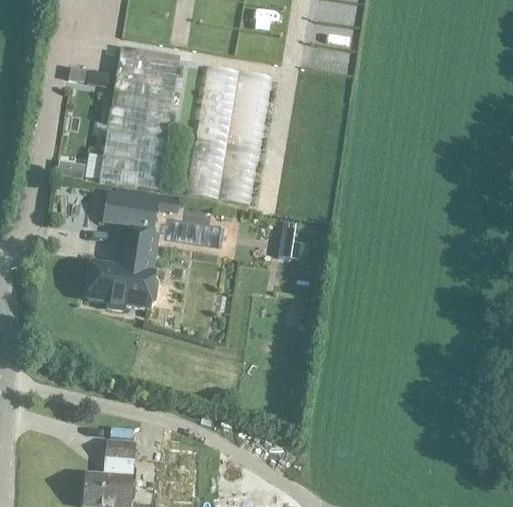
[(88,152),(84,174),(99,177),(99,179),(158,189),(179,61),(120,51),(103,154),(88,152)]
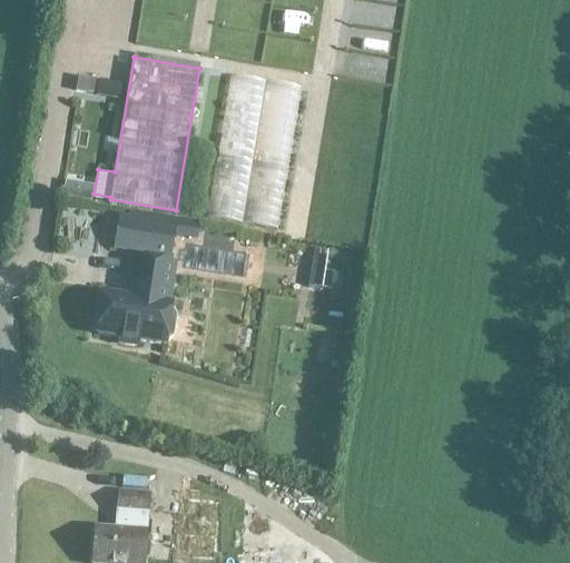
[(92,89),(95,75),(78,72),(76,87),(92,89)]
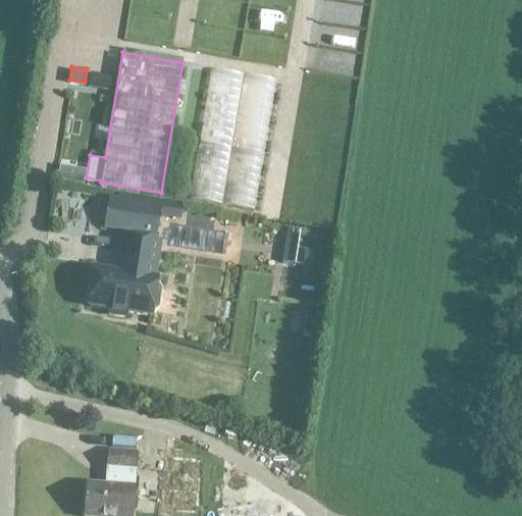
[(229,209),(247,84),(224,81),(207,206),(229,209)]
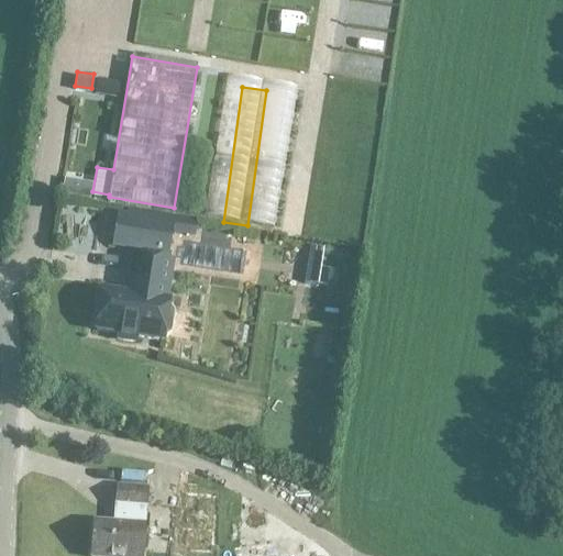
[(276,125),(295,126),(296,96),(277,95),(276,125)]
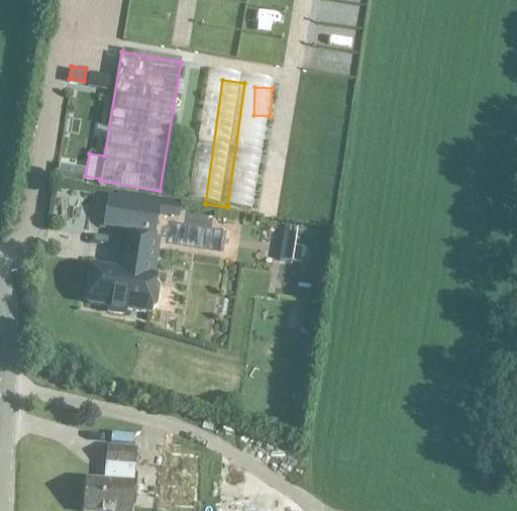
[(242,151),(237,170),(259,176),(265,158),(255,156),(265,125),(257,123),(248,154),(242,151)]
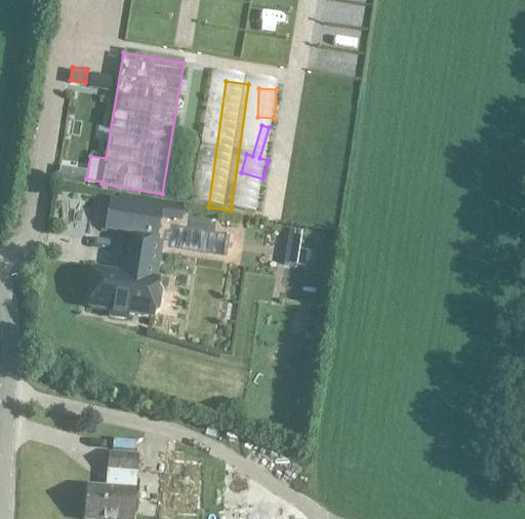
[(117,199),(111,198),(107,225),(155,232),(158,213),(180,216),(184,200),(119,190),(117,199)]
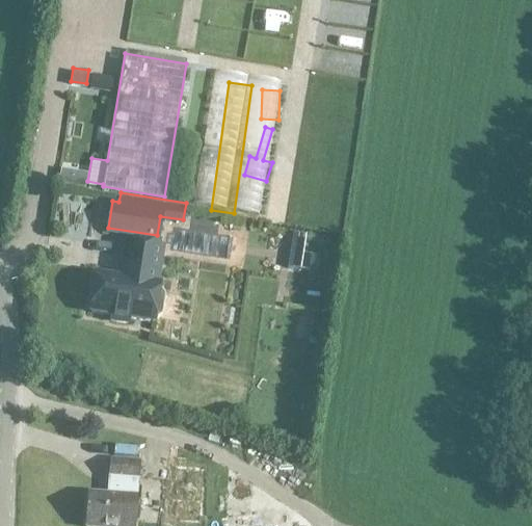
[(302,250),(304,232),(292,231),(287,264),(313,266),(315,252),(302,250)]
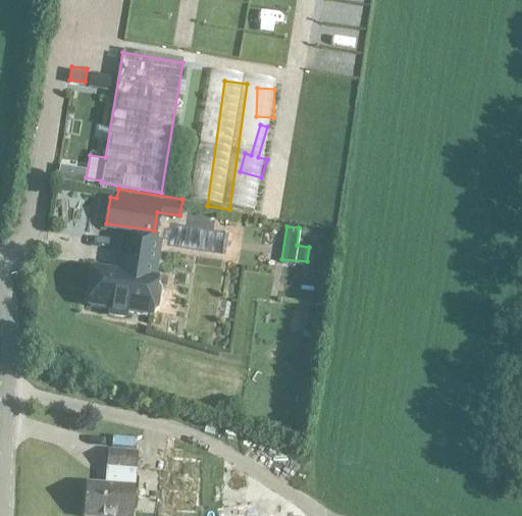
[(154,310),(158,307),(161,288),(158,284),(155,284),(156,278),(153,277),(159,240),(123,234),(117,270),(95,266),(89,303),(109,306),(108,311),(125,314),(126,309),(150,313),(151,309),(154,310)]
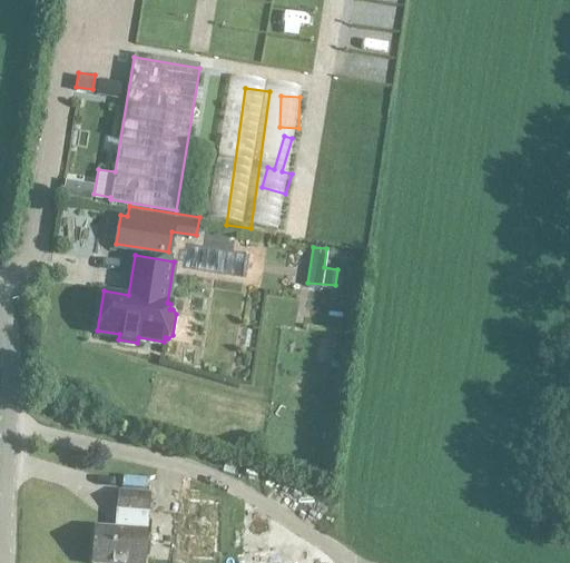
[(143,562),(145,530),(148,492),(117,490),(115,527),(94,526),(91,562),(110,562),(143,562)]
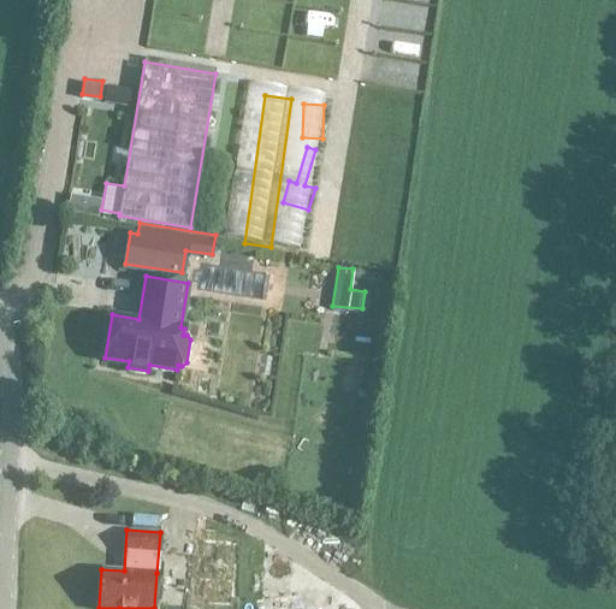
[(240,540),(201,538),(197,596),(236,598),(240,540)]
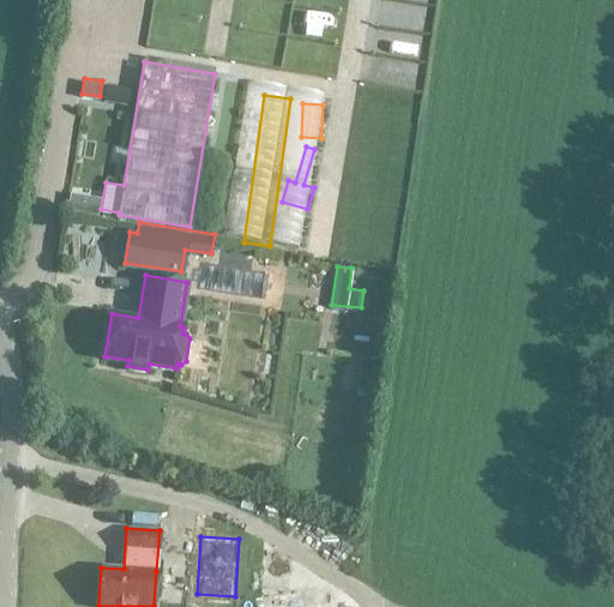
[(315,596),(319,582),(300,577),(296,592),(315,596)]
